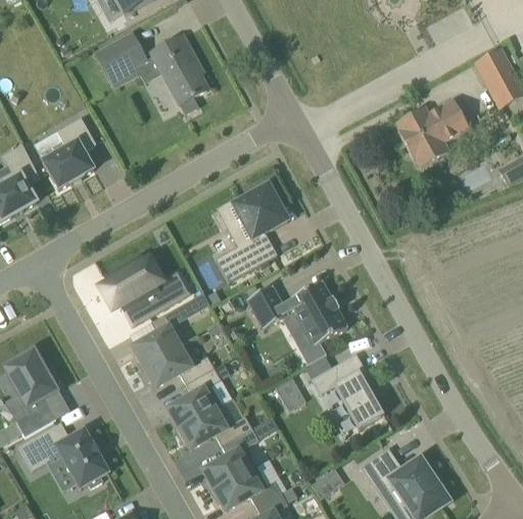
[(115,0),(125,15),(152,0),(115,0)]
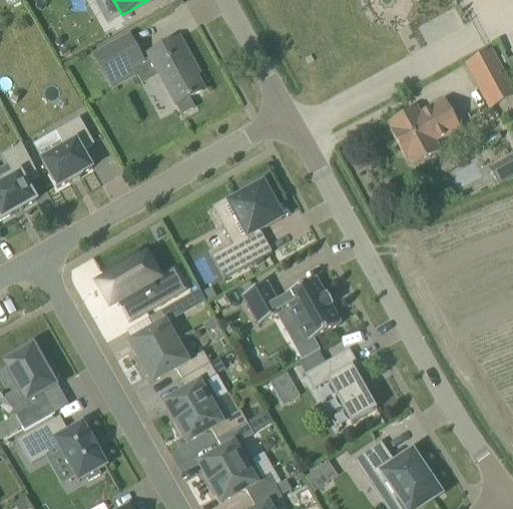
[(79,31),(87,25),(77,11),(69,16),(79,31)]
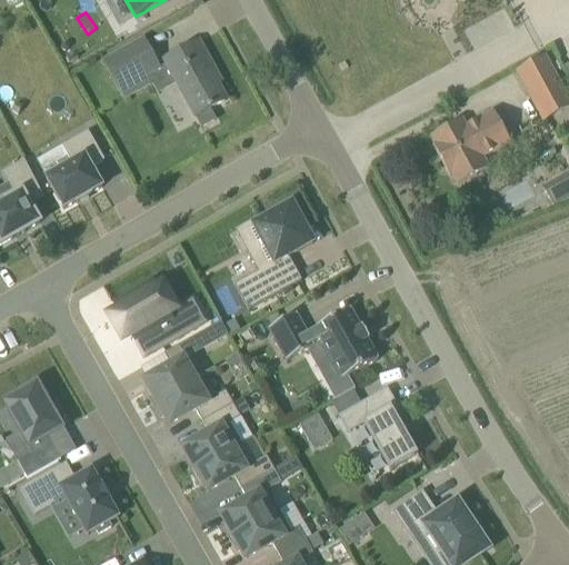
[(159,66),(145,38),(106,59),(120,87),(159,66)]
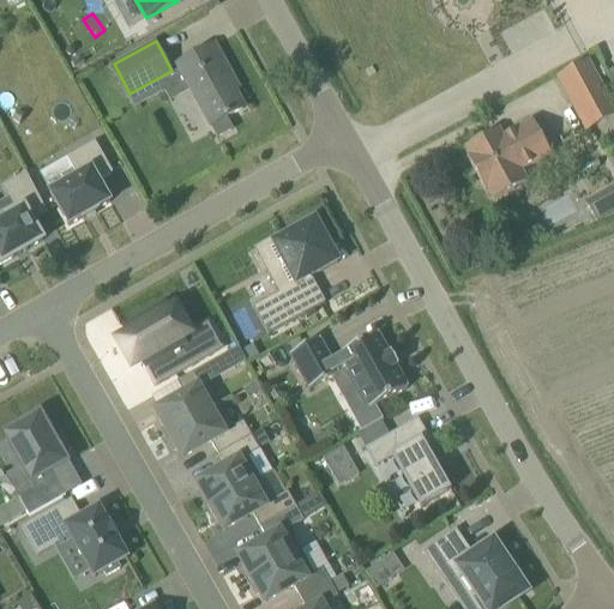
[(178,61),(211,122),(218,136),(234,127),(228,114),(244,104),(229,78),(233,76),(214,41),(178,61)]
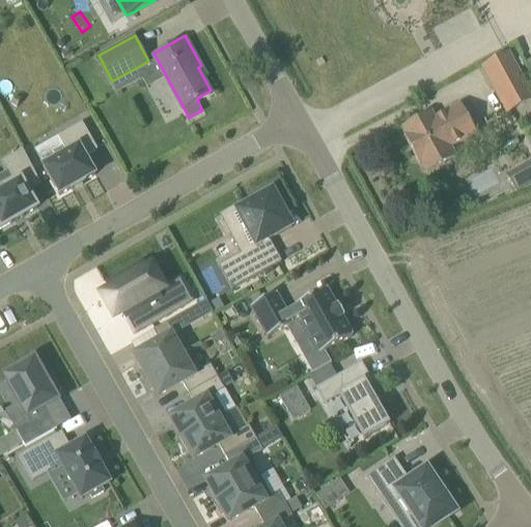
[(530,95),(530,87),(509,47),(480,63),(506,110),(530,95)]
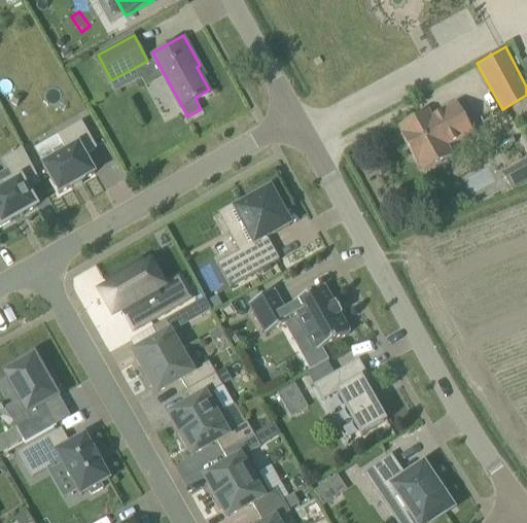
[(431,114),(428,108),(399,124),(402,131),(400,132),(417,161),(418,160),(424,169),(453,153),(448,143),(473,130),(457,101),(431,114)]
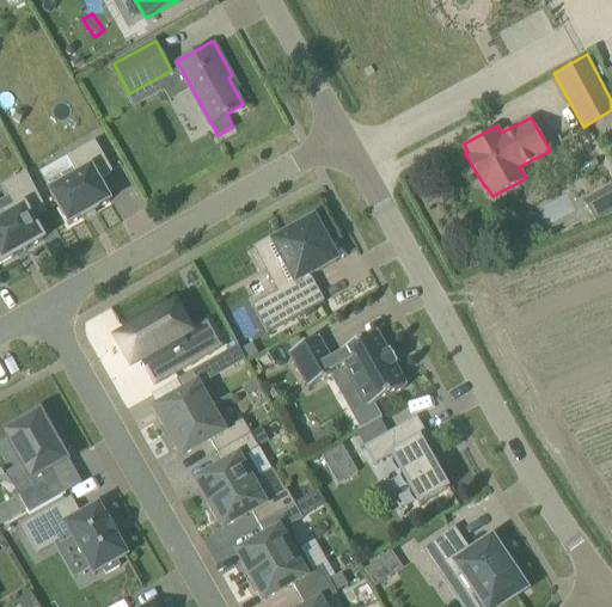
[(97,207),(97,206),(110,198),(98,177),(112,169),(95,138),(66,154),(77,173),(49,189),(68,221),(81,214),(83,215),(97,207)]
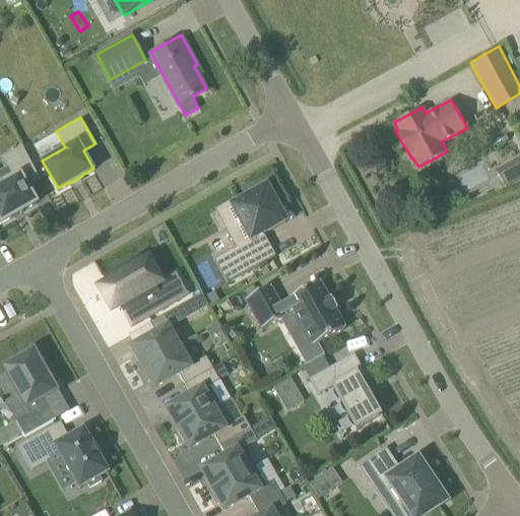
[(23,208),(37,200),(27,185),(40,178),(22,143),(1,155),(11,172),(0,178),(0,183),(0,184),(0,220),(14,213),(23,208)]
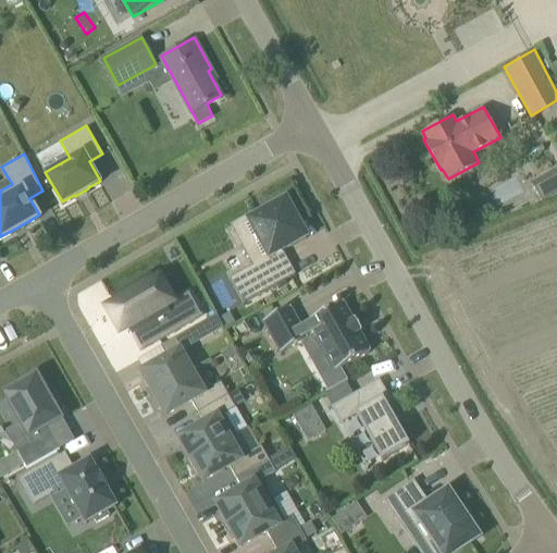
[(556,166),(532,180),(541,197),(556,189),(556,166)]
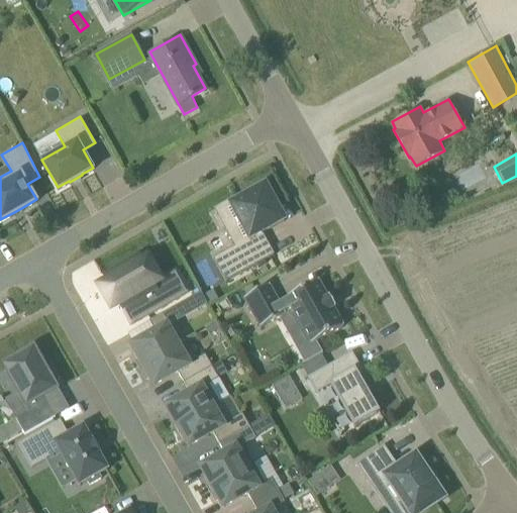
[(213,255),(225,279),(275,252),(263,230),(285,218),(266,183),(230,202),(239,219),(226,226),(235,243),(213,255)]
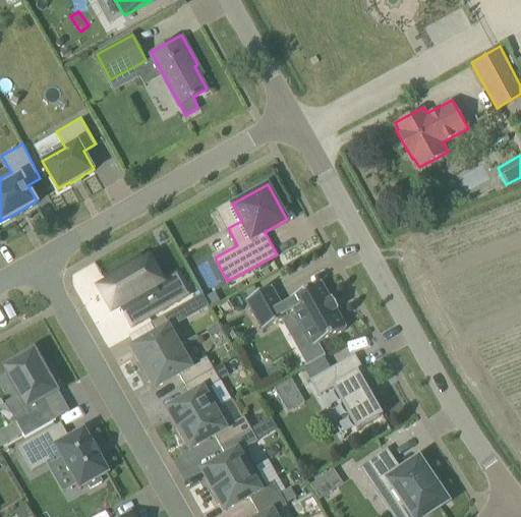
[(103,278),(106,283),(99,287),(112,310),(120,306),(123,311),(141,301),(150,316),(190,292),(178,271),(156,284),(140,256),(103,278)]
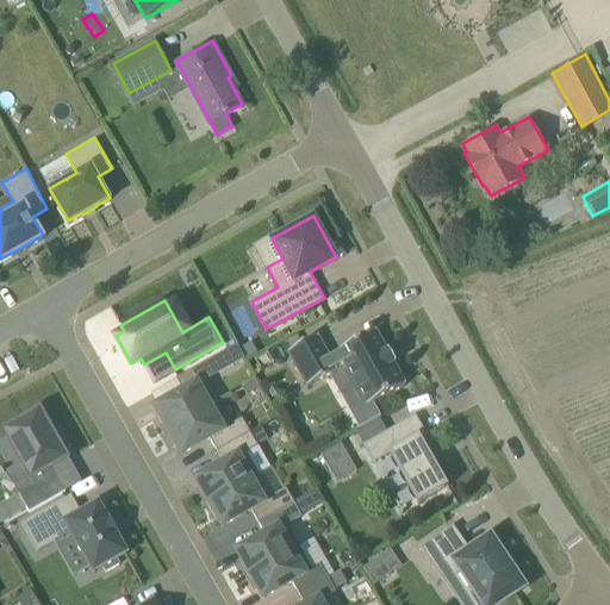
[(291,345),(321,331),(316,320),(286,334),(291,345)]
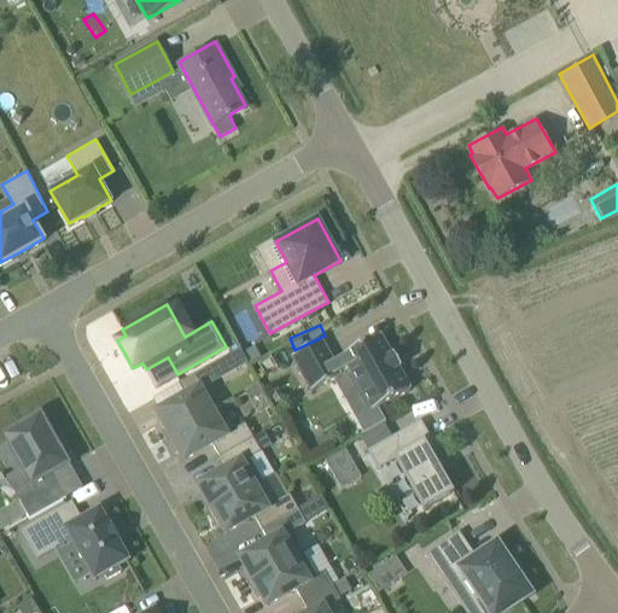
[(342,354),(333,358),(321,338),(292,354),(312,389),(350,367),(372,408),(410,387),(398,366),(401,365),(394,352),(392,354),(380,332),(342,354)]
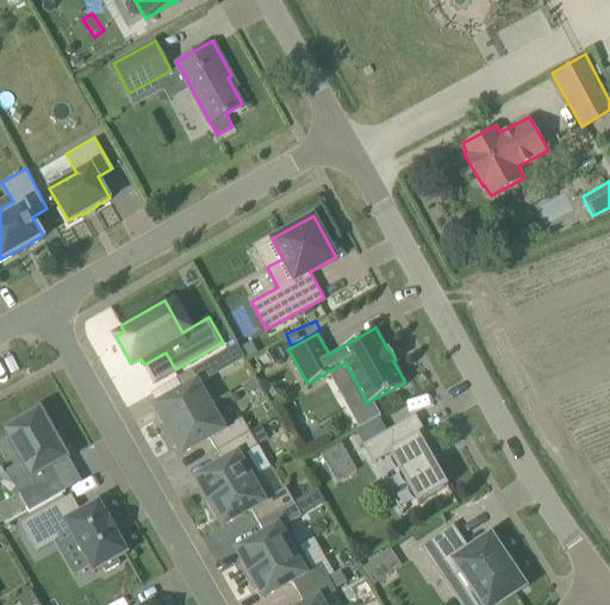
[(236,361),(244,356),(236,342),(228,347),(236,361)]
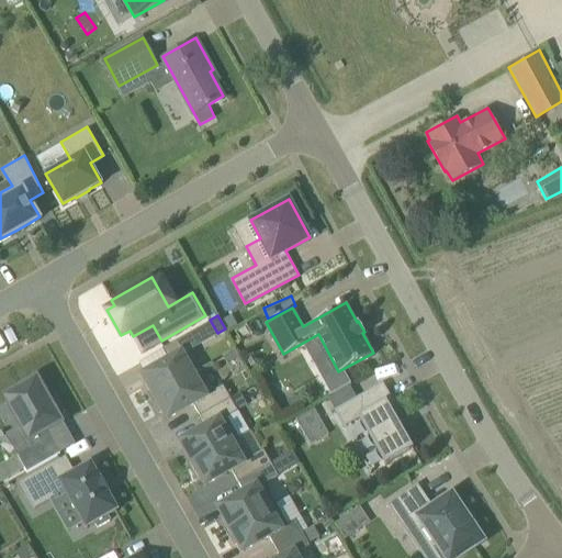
[(187,333),(161,347),(168,359),(143,374),(147,381),(144,383),(152,397),(201,369),(189,348),(194,346),(187,333)]
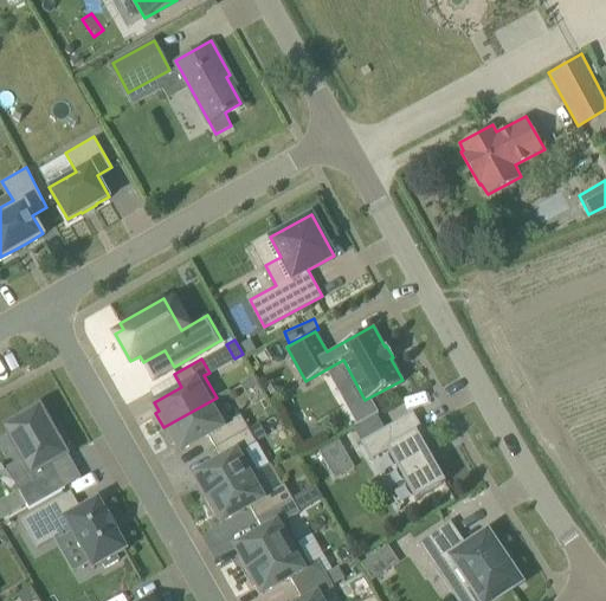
[(175,439),(180,448),(208,433),(216,445),(247,426),(240,413),(229,419),(217,398),(163,427),(172,441),(175,439)]
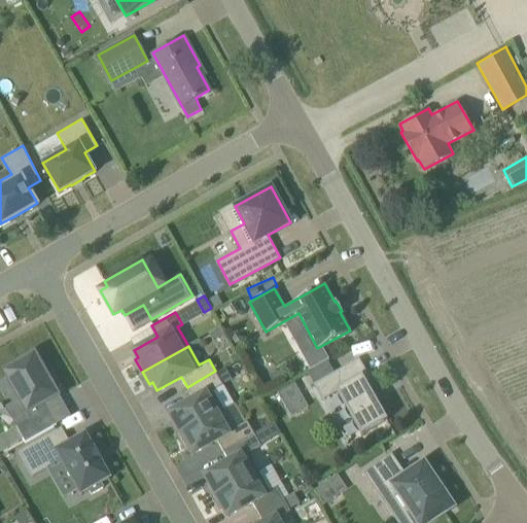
[(44,402),(58,394),(43,370),(47,367),(35,347),(15,358),(16,359),(18,359),(19,361),(3,371),(30,417),(15,425),(25,441),(56,422),(44,402)]
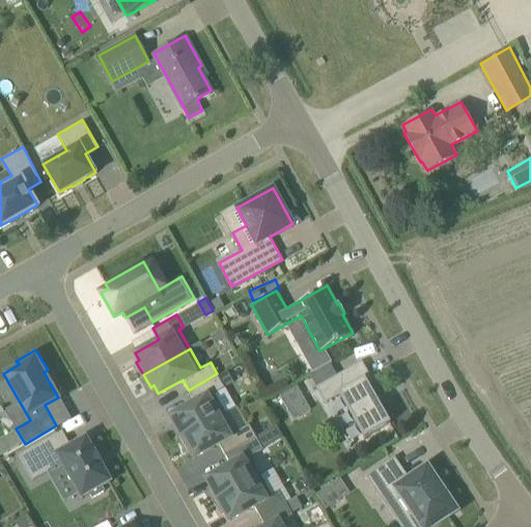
[(315,385),(325,400),(339,392),(364,437),(390,421),(368,384),(373,381),(361,359),(315,385)]
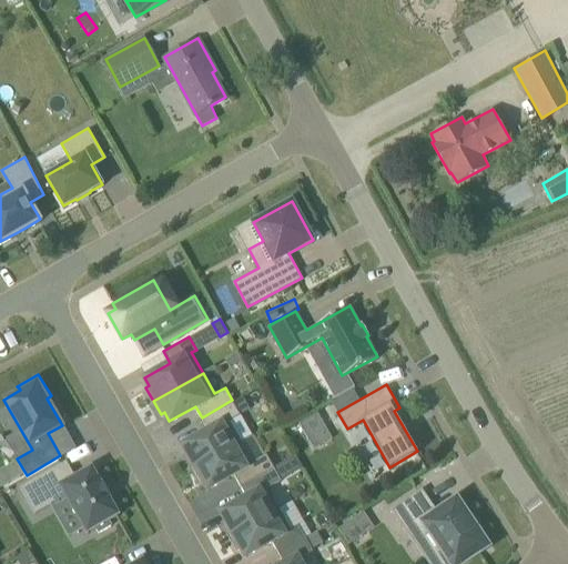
[(191,467),(241,440),(229,420),(240,413),(232,400),(202,418),(209,430),(182,444),(188,453),(183,454),(191,467)]
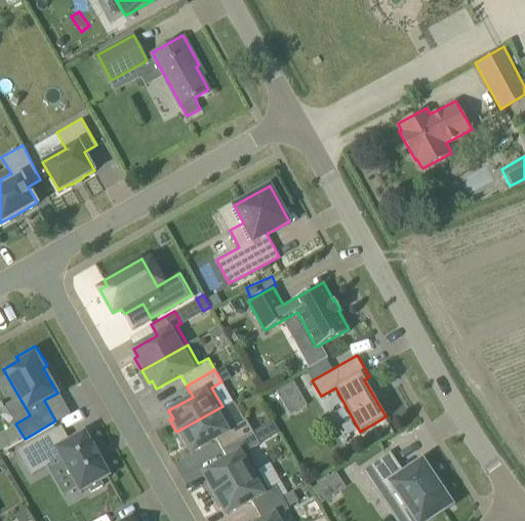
[(293,378),(276,389),(284,402),(300,392),(293,378)]
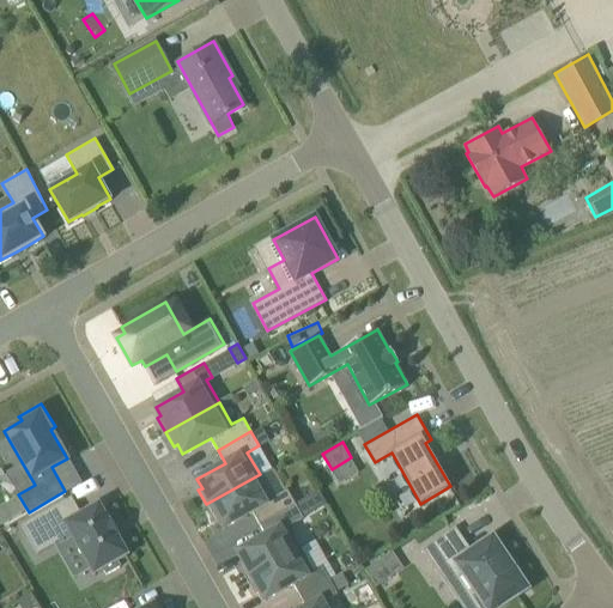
[(252,510),(259,523),(295,502),(287,487),(272,497),(260,474),(206,504),(214,520),(218,517),(224,526),(252,510)]
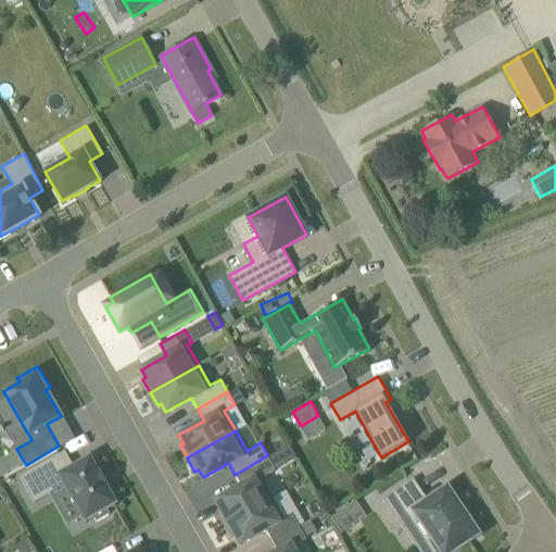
[(99,474),(89,458),(74,466),(64,450),(20,475),(34,501),(64,484),(85,521),(93,515),(96,519),(109,512),(106,507),(115,503),(105,486),(106,486),(100,474),(99,474)]
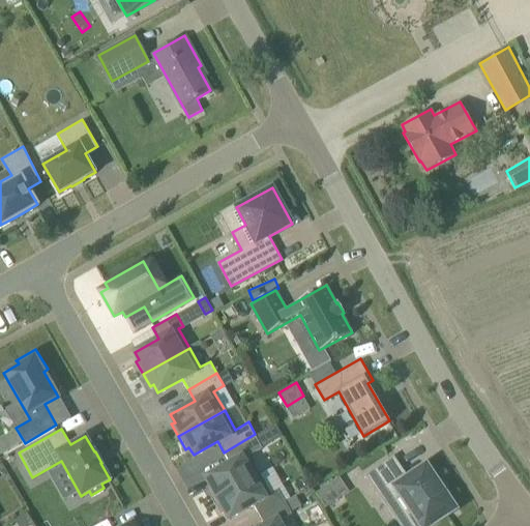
[(260,472),(248,453),(261,445),(255,434),(224,453),(230,463),(205,476),(210,485),(207,486),(214,499),(260,472)]
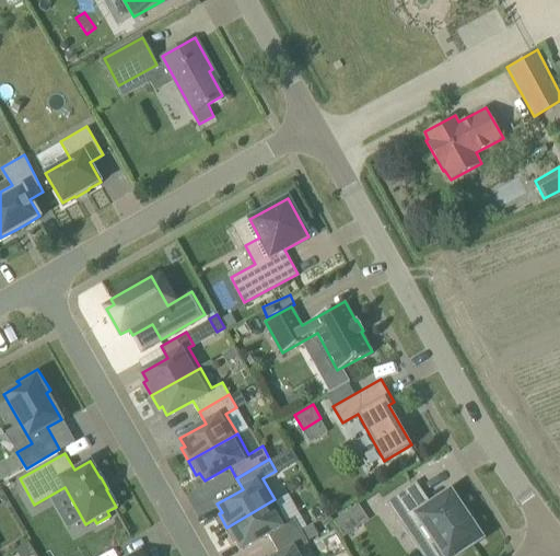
[(433,539),(444,555),(453,555),(473,543),(481,537),(470,522),(471,521),(468,518),(463,511),(464,510),(462,507),(461,507),(450,491),(432,504),(416,481),(386,500),(419,548),(433,539)]
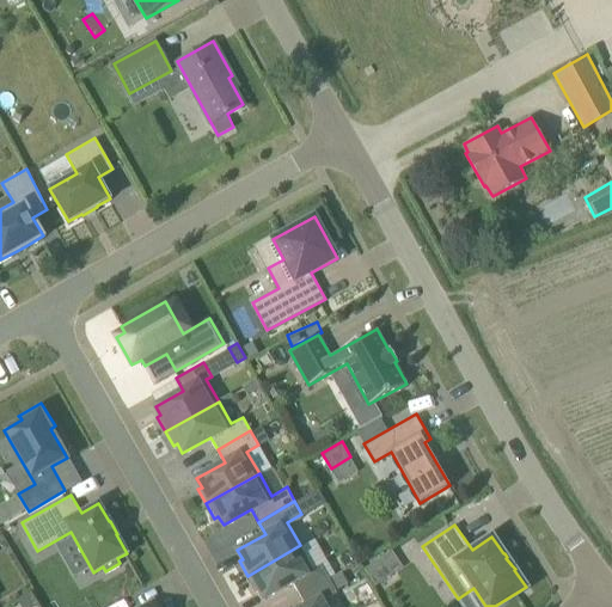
[(300,545),(248,576),(255,590),(259,588),(264,596),(292,581),(299,594),(329,577),(320,563),(313,568),(300,545)]
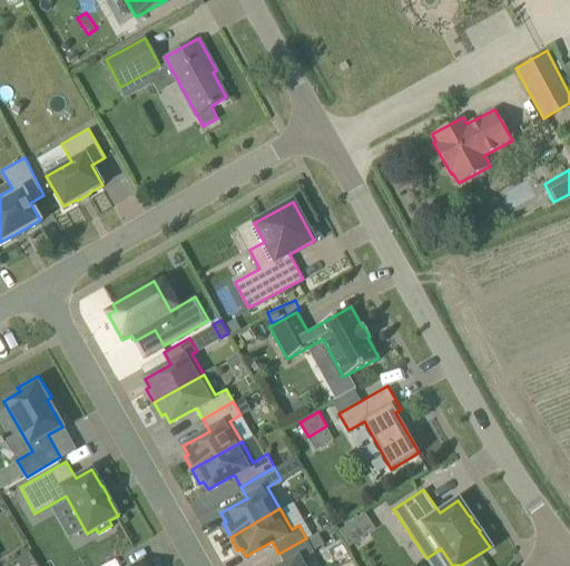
[(353,518),(338,528),(350,544),(364,534),(353,518)]
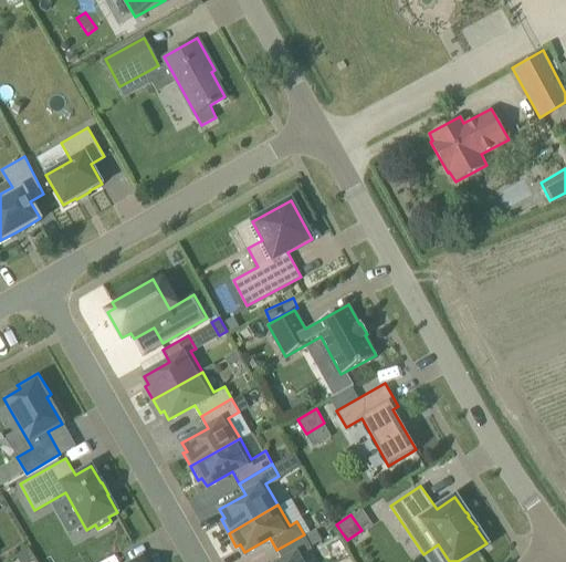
[(300,561),(296,555),(312,547),(304,534),(276,550),(284,561),(281,561),(300,561)]
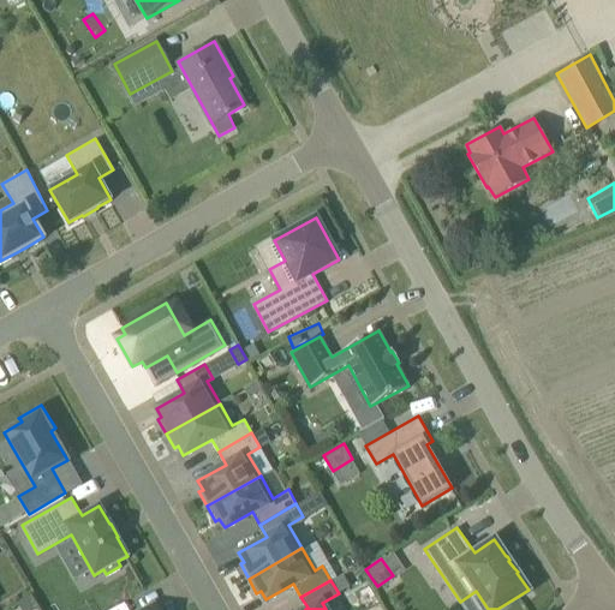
[(30,593),(18,600),(23,609),(29,609),(37,605),(30,593)]
